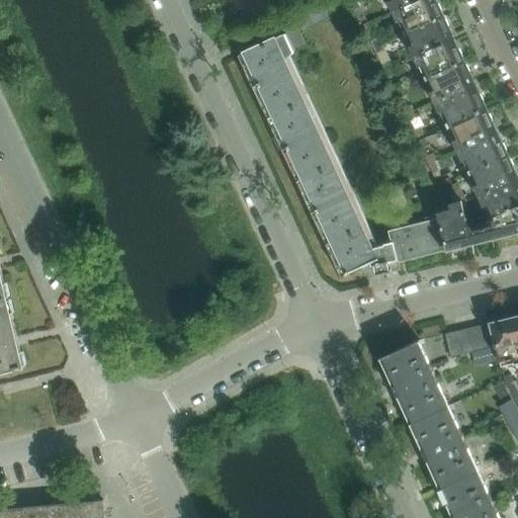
[(403,18),(409,31),(444,15),(437,0),(394,0),(389,2),(398,20),(403,18)]
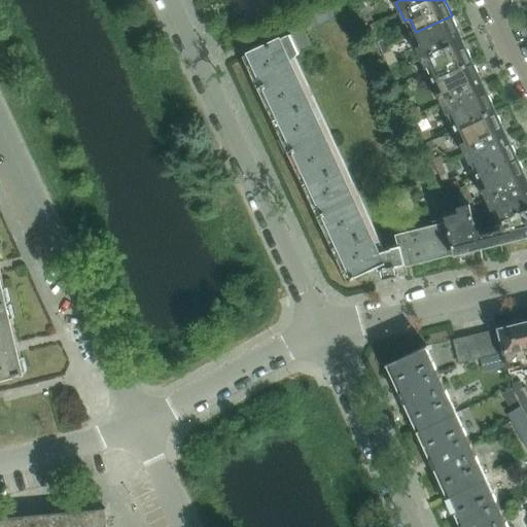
[(373,21),(364,3),(357,6),(365,24),(373,21)]
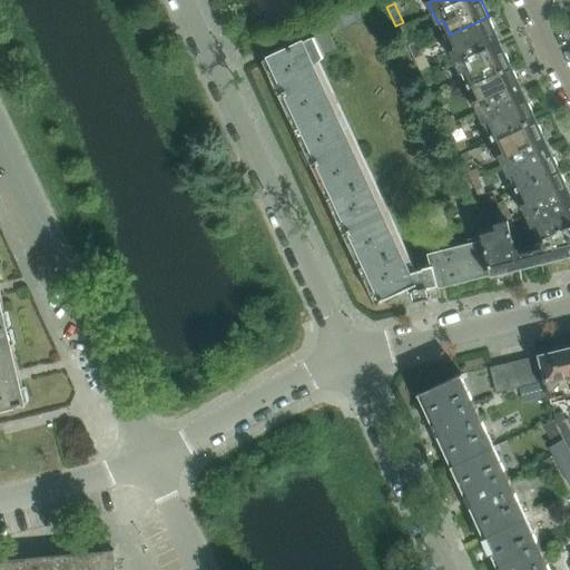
[(489,17),(450,35),(457,49),(451,51),(460,71),(467,68),(472,82),(511,65),(489,17)]
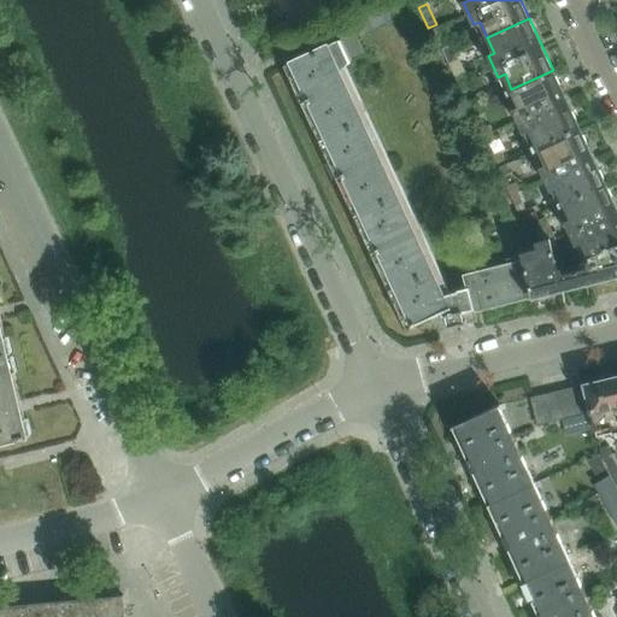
[(447,34),(442,25),(433,30),(438,39),(447,34)]
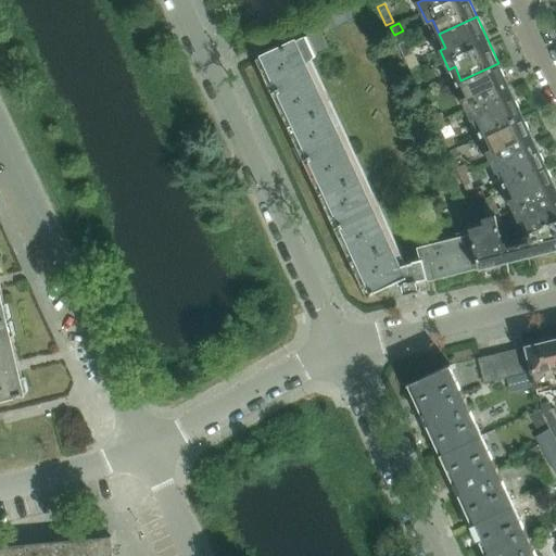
[(327,47),(319,30),(310,35),(316,51),(327,47)]
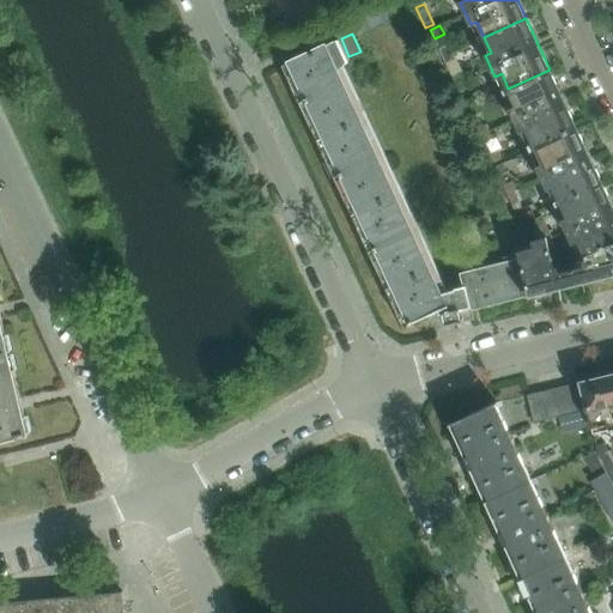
[(528,293),(520,256),(461,271),(465,283),(448,286),(345,66),(350,59),(340,37),(283,65),(402,323),(441,307),(441,311),(465,305),(465,309),(528,293)]
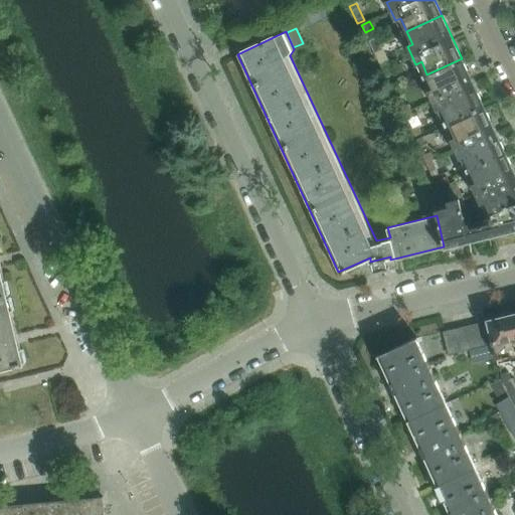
[(368,42),(371,48),(379,44),(376,38),(368,42)]
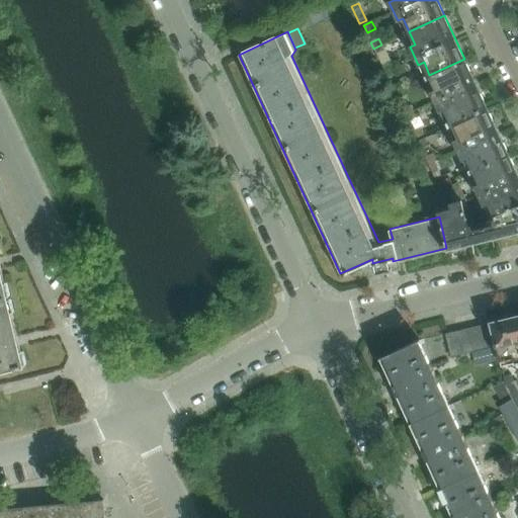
[(381,45),(373,49),(376,55),(383,51),(381,45)]
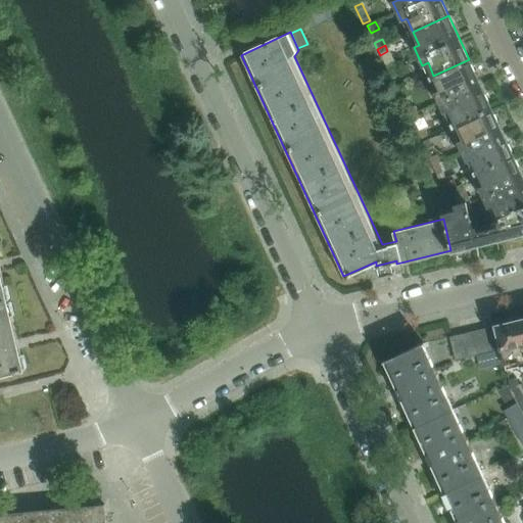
[(469,59),(433,76),(439,89),(434,91),(443,111),(449,108),(455,123),(490,106),(469,59)]
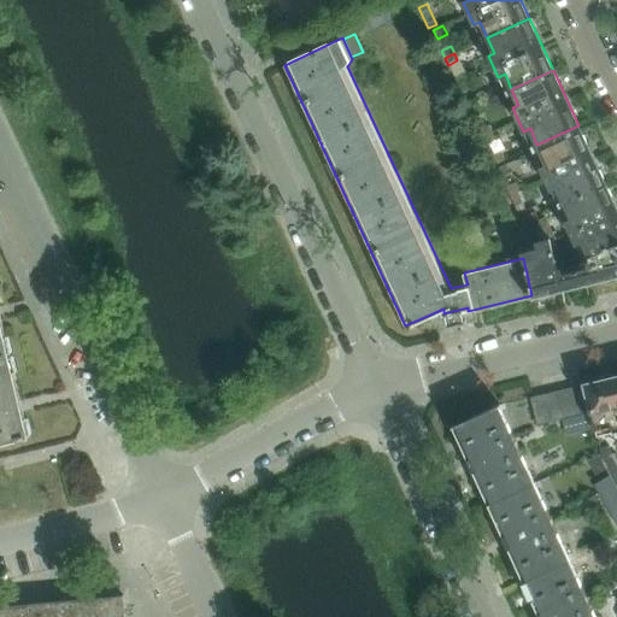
[(454,77),(458,84),(468,81),(464,72),(454,77)]
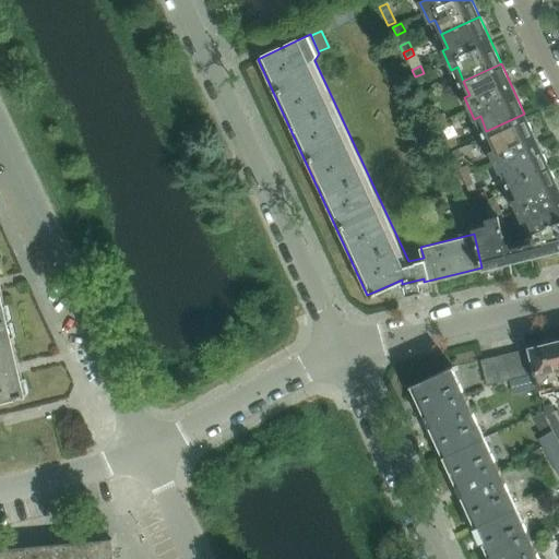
[(424,73),(415,76),(418,84),(427,80),(424,73)]
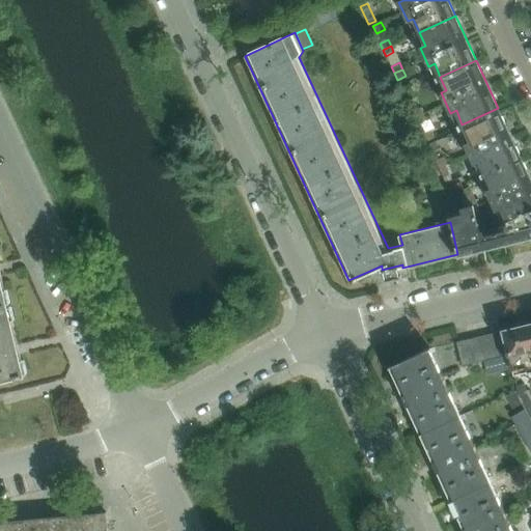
[(404,95),(413,92),(410,86),(401,89),(404,95)]
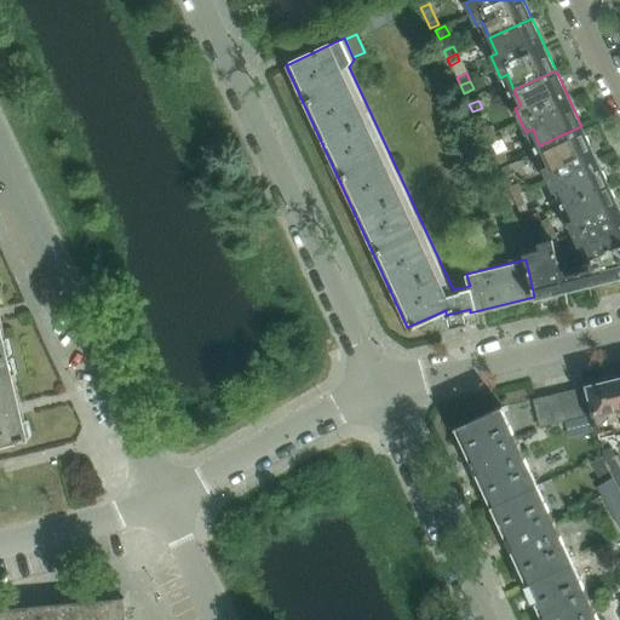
[(482,108),(472,112),(476,119),(484,114),(482,108)]
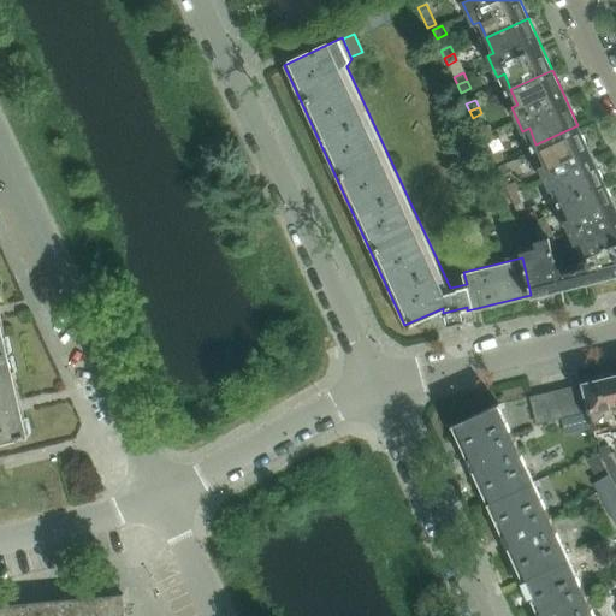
[(475,123),(480,134),(489,130),(484,119),(475,123)]
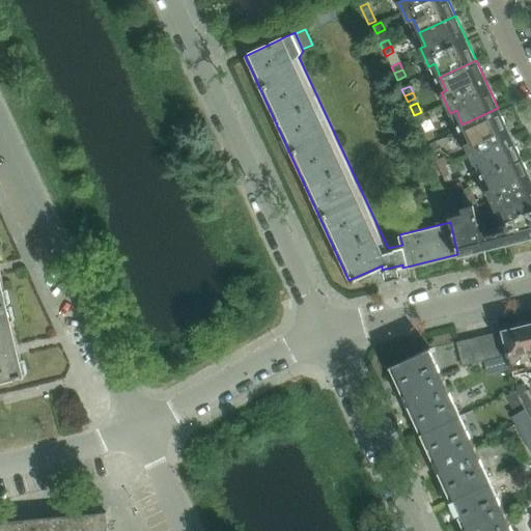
[(479,162),(485,175),(522,159),(498,108),(462,124),(470,141),(465,143),(474,164),(479,162)]
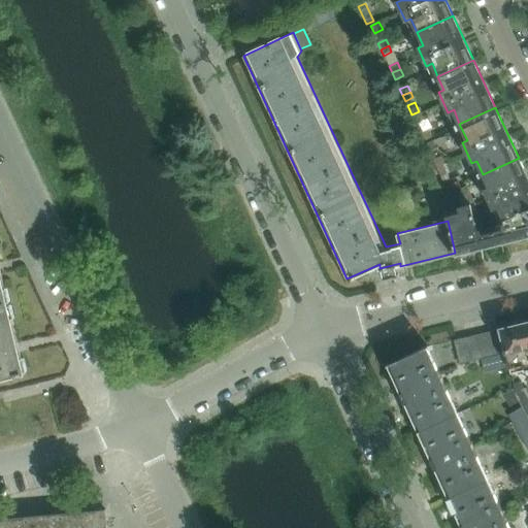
[(424,121),(419,111),(411,114),(416,125),(424,121)]
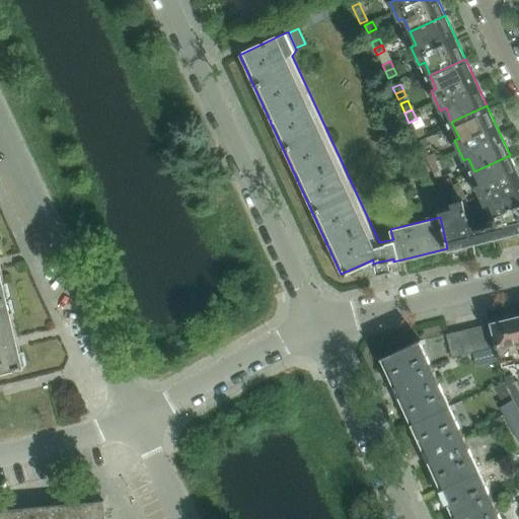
[(425,136),(422,128),(414,132),(417,139),(425,136)]
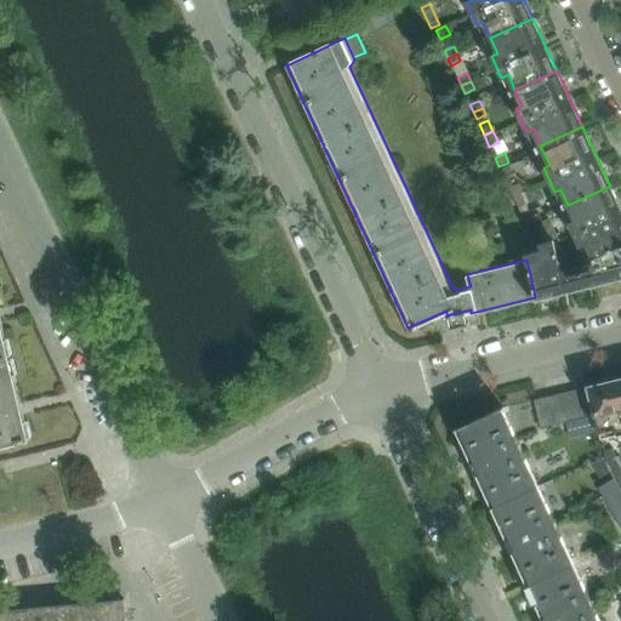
[(513,174),(510,166),(500,170),(503,178),(513,174)]
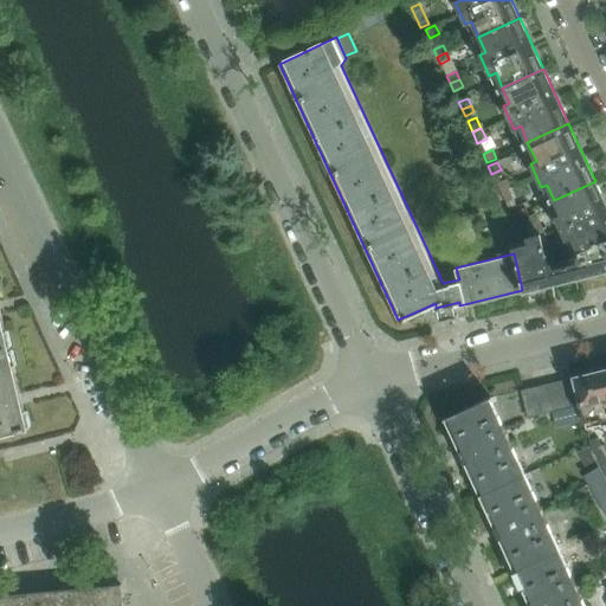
[(571,237),(578,251),(605,238),(605,205),(595,181),(554,200),(561,216),(555,218),(565,239),(571,237)]
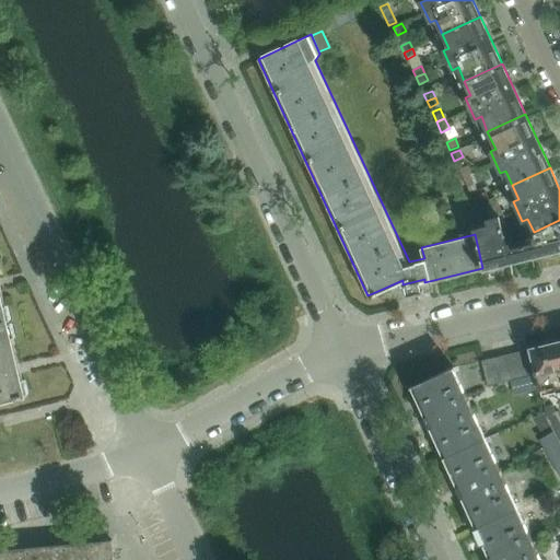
[(461,174),(465,185),(474,182),(469,171),(461,174)]
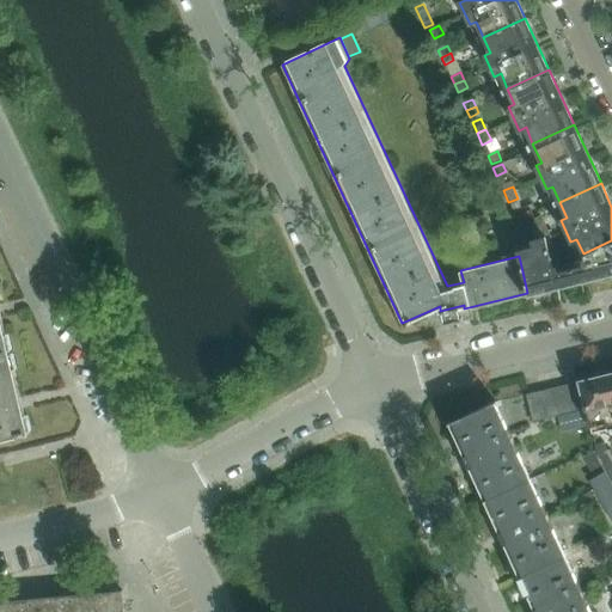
[(518,199),(508,202),(513,214),(522,210),(518,199)]
